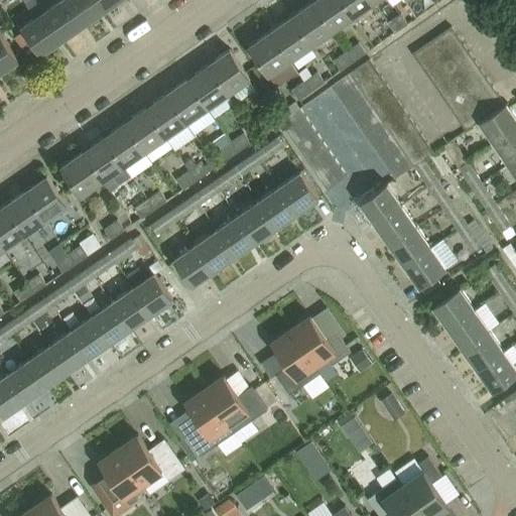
[(34,0),(31,0),(25,4),(33,15),(41,9),(34,0)]
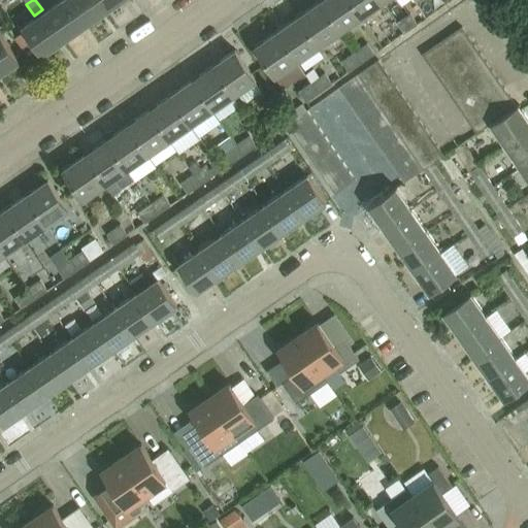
[(68,0),(56,0),(42,9),(63,39),(85,24),(68,0)]
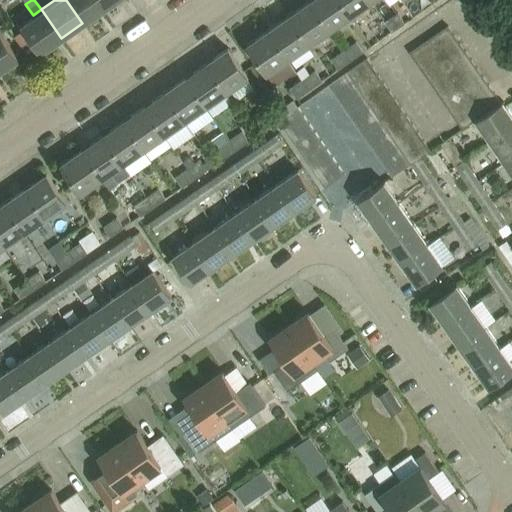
[(97,0),(66,0),(82,23),(103,8),(97,0)]
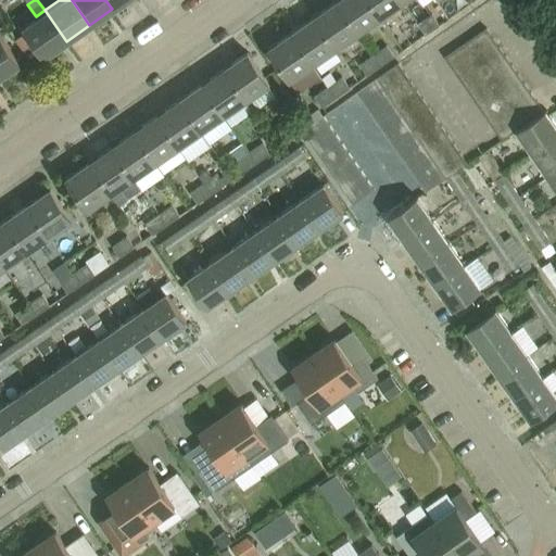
[(105,0),(112,9),(125,0),(105,0)]
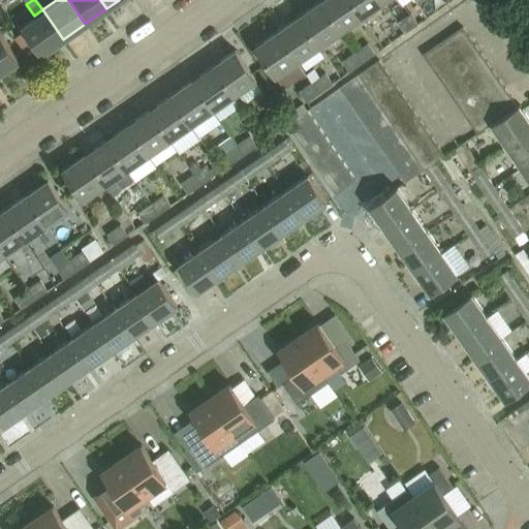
[(320,45),(342,31),(320,0),(300,14),(320,45)]
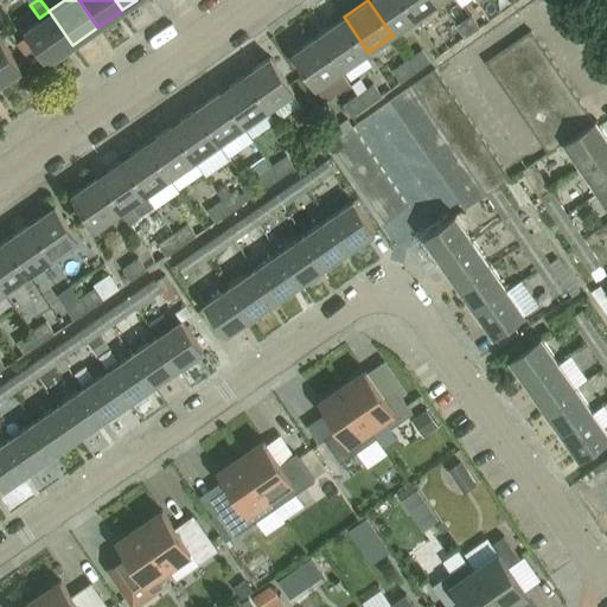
[(368,0),(393,36),(417,19),(404,0),(368,0)]
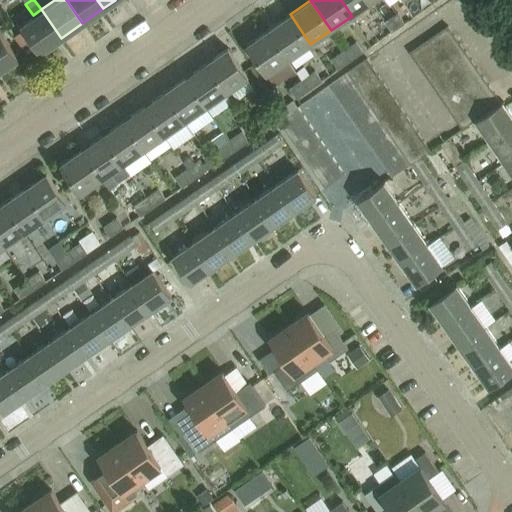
[(341,0),(352,16),(372,1),(371,0),(341,0)]
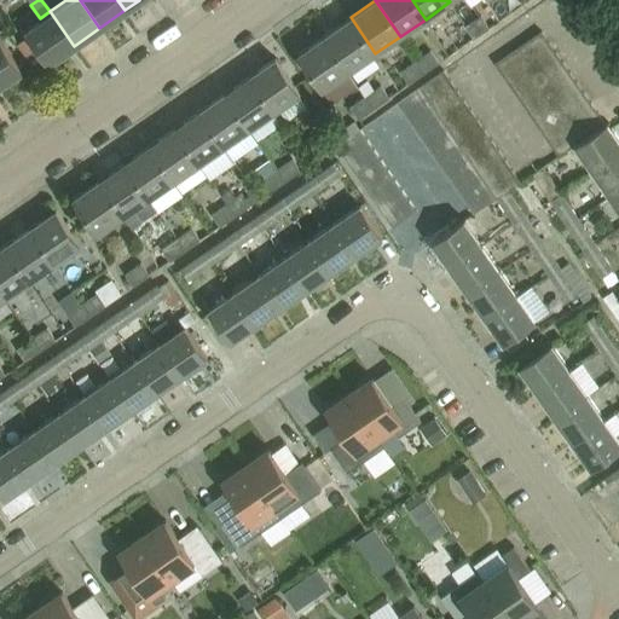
[(40,18),(24,29),(29,36),(40,53),(47,63),(74,46),(50,11),(40,18)]
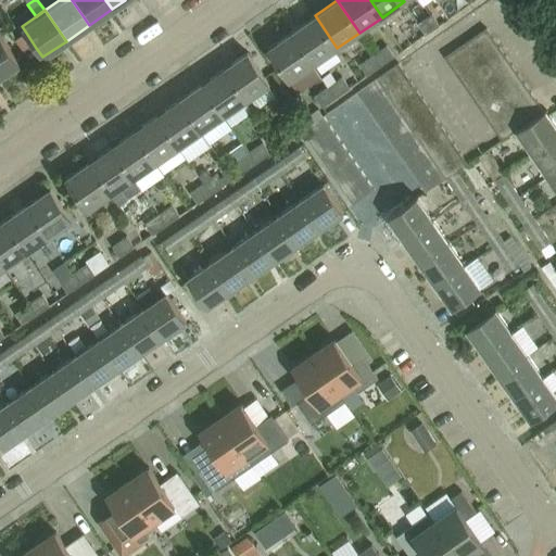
[(433,13),(419,23),(426,34),(441,24),(433,13)]
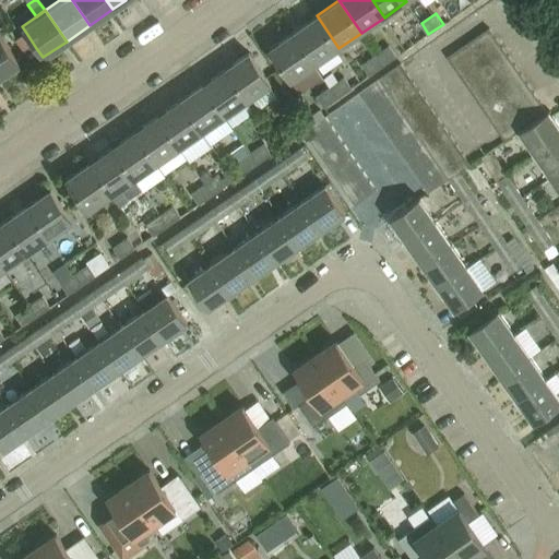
[(316,64),(339,48),(317,15),(294,32),(316,64)]
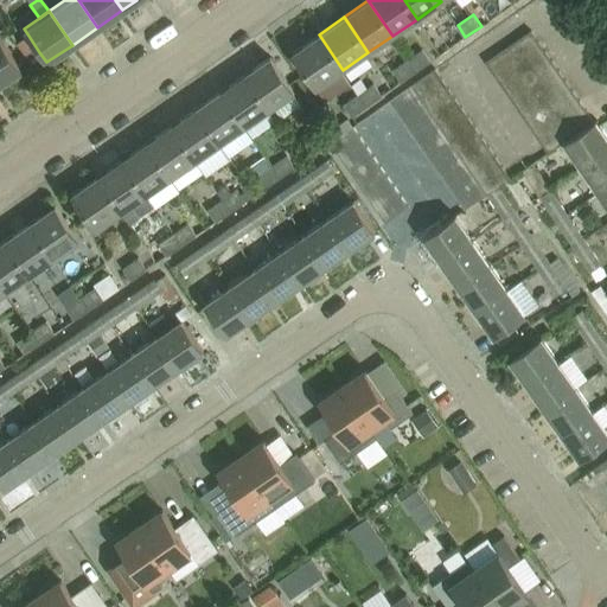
[(530,31),(508,46),(515,57),(537,40),(530,31)]
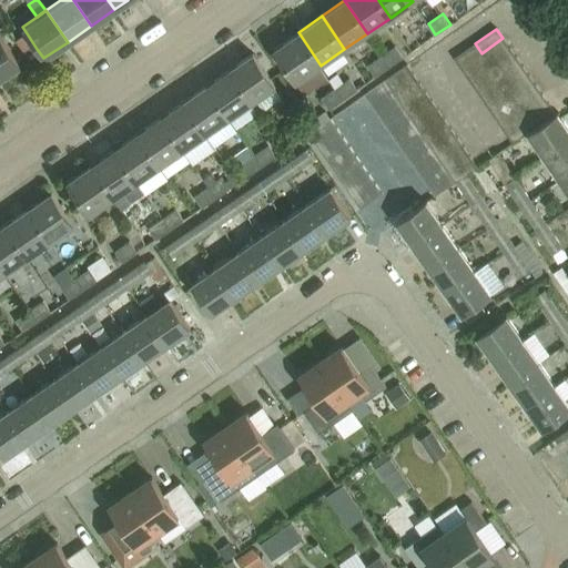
[(296,82),(321,66),(298,32),(274,49),(296,82)]
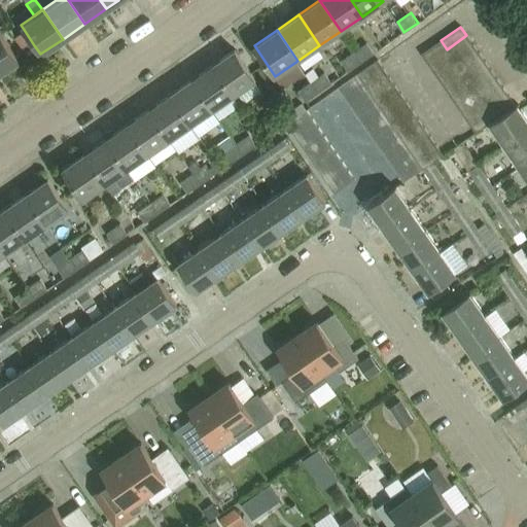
[(25,31),(15,37),(25,51),(34,45),(25,31)]
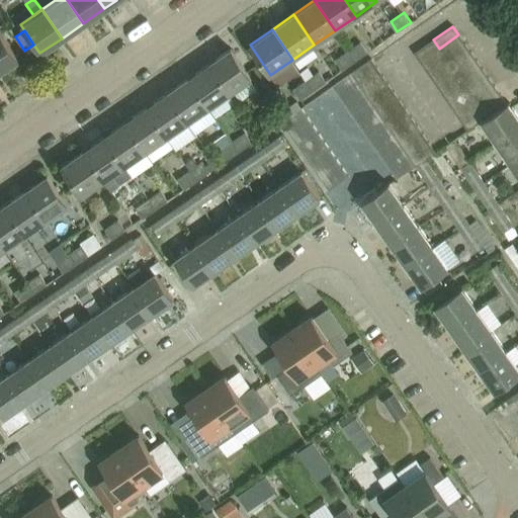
[(0,34),(0,71),(17,60),(0,34)]
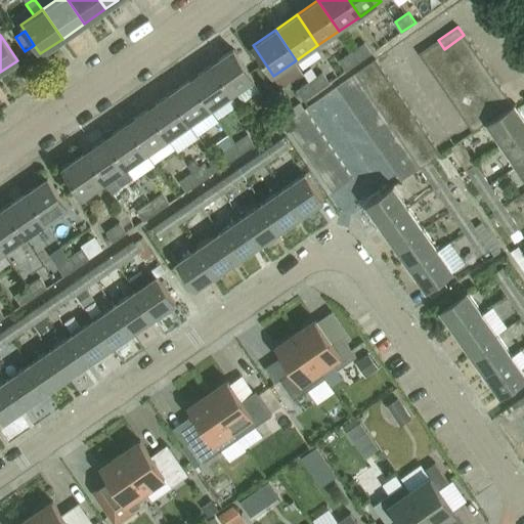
[(464,35),(444,49),(450,57),(470,44),(464,35)]
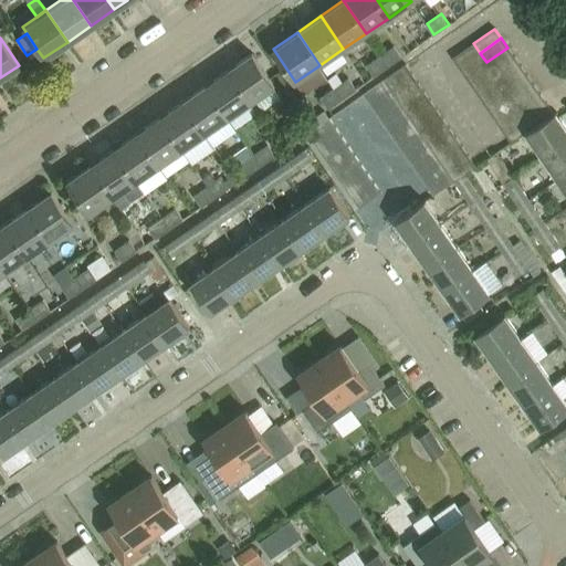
[(473,43),(452,58),(459,67),(480,53),(473,43)]
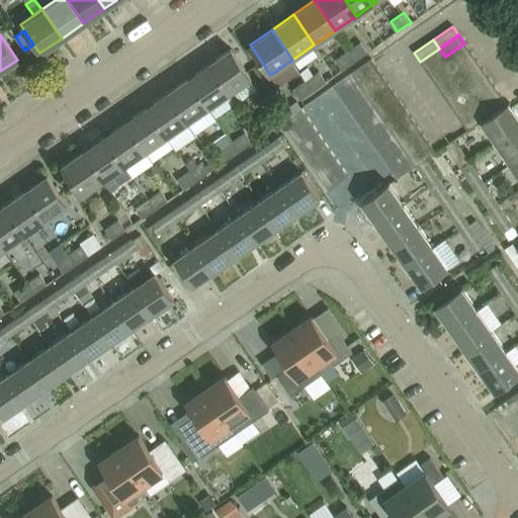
[(348,51),(355,61),(368,52),(361,41),(348,51)]
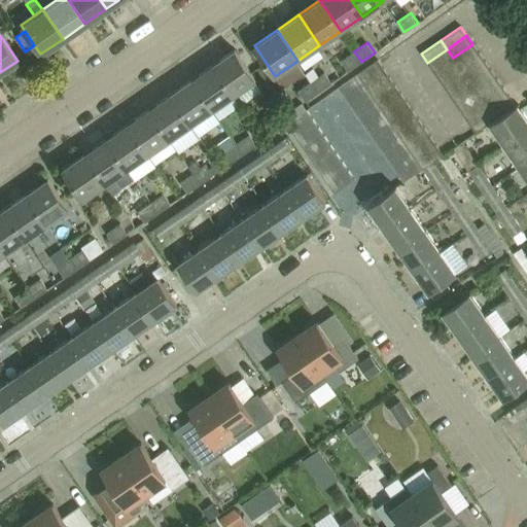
[(479,53),(472,44),(453,58),(459,67),(479,53)]
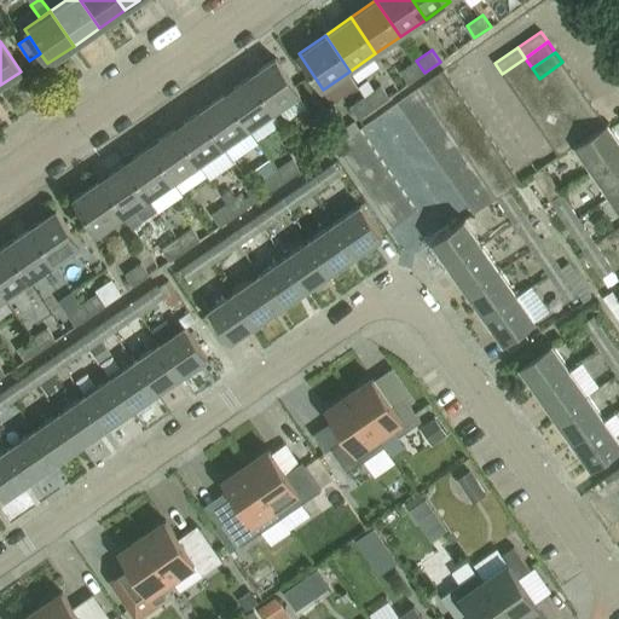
[(252,75),(276,110),(301,93),(277,58),(252,75)]
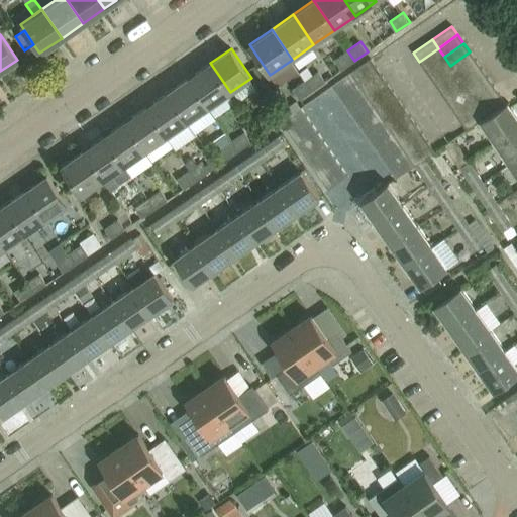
[(438,48),(419,62),(425,70),(444,57),(438,48)]
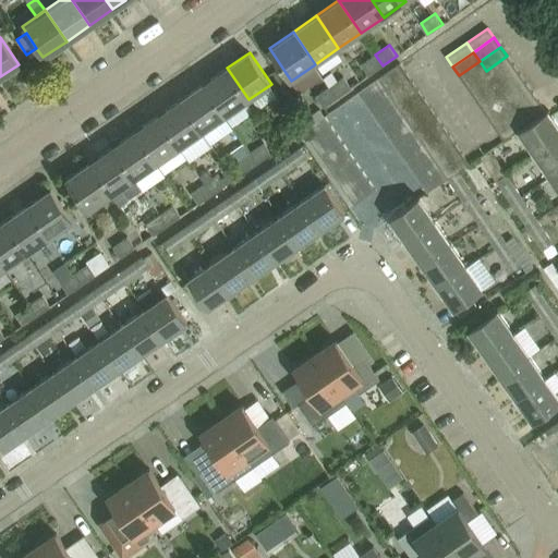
[(366,76),(383,65),(375,55),(359,65),(366,76)]
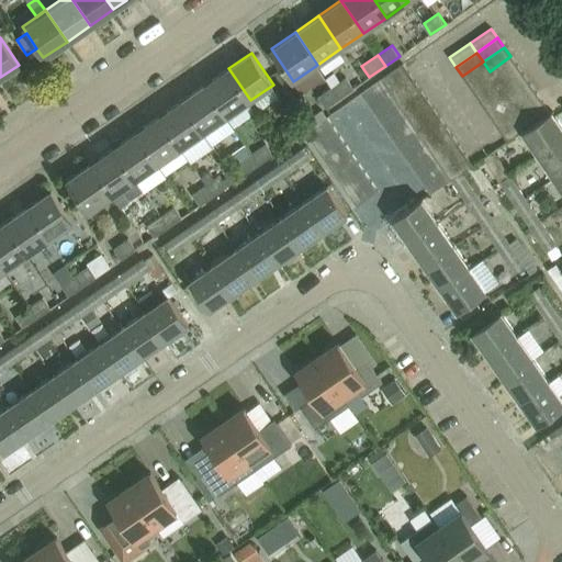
[(510,56),(490,71),(496,80),(517,66),(510,56)]
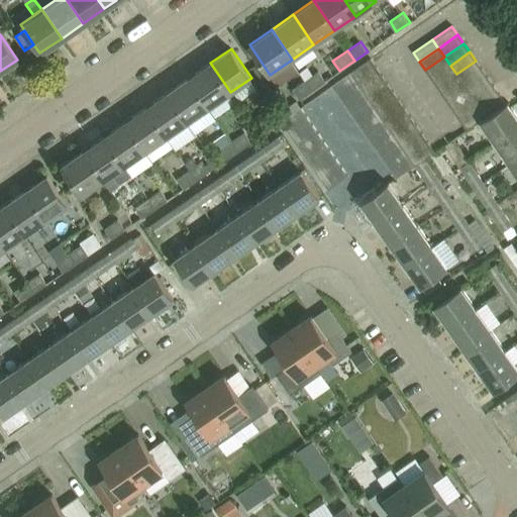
[(444,57),(425,70),(431,79),(450,66),(444,57)]
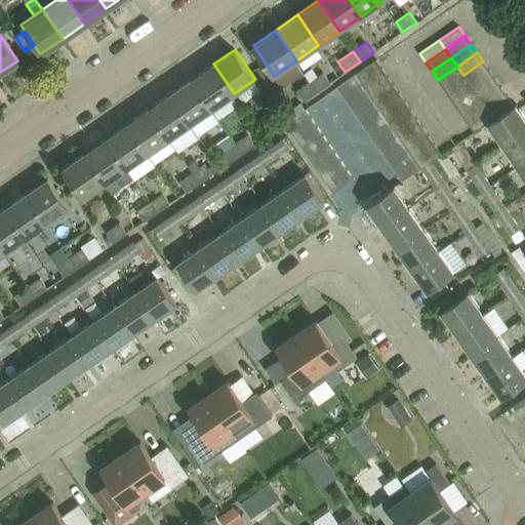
[(381,68),(376,58),(356,73),(362,81),(381,68)]
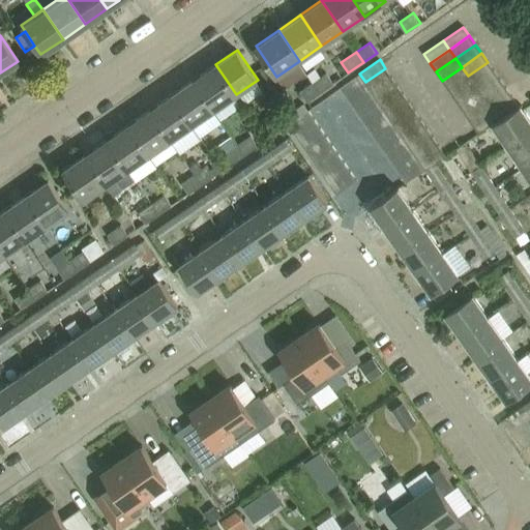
[(488,62),(468,76),(474,85),(494,70),(488,62)]
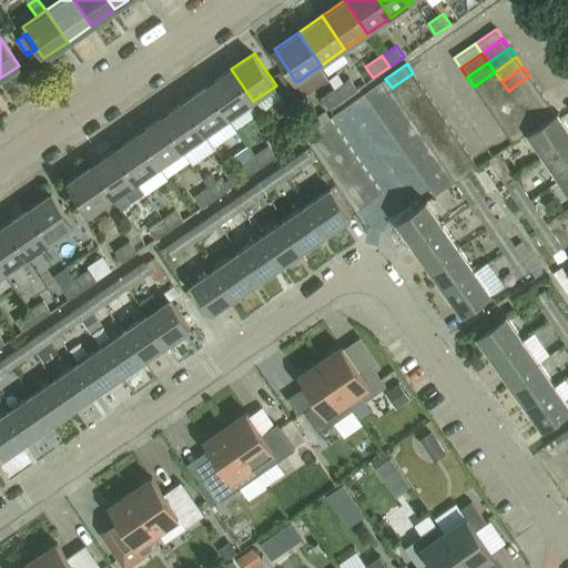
[(230,118),(253,101),(231,69),(208,85),(230,118)]
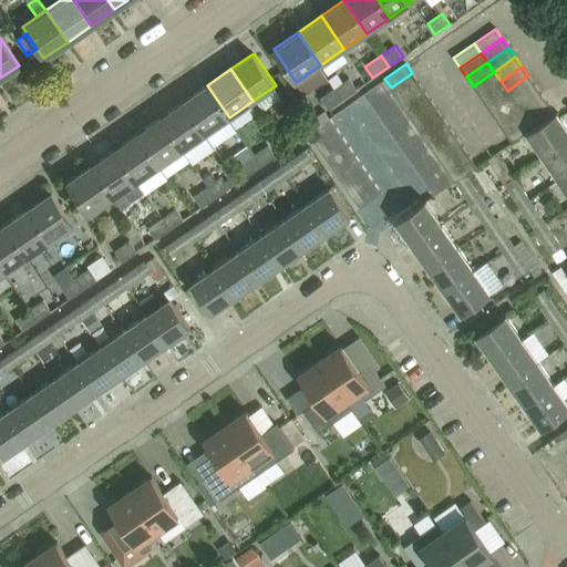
[(501,81),(494,72),(473,86),(480,95),(501,81)]
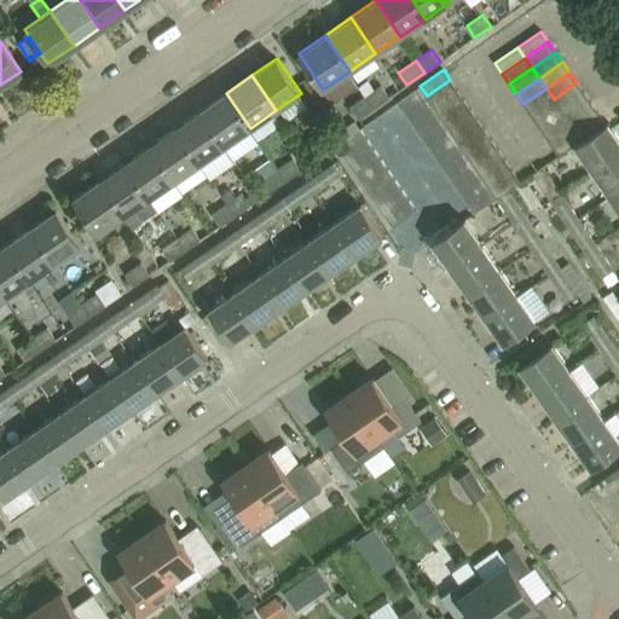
[(457,90),(450,80),(427,96),(434,105),(457,90)]
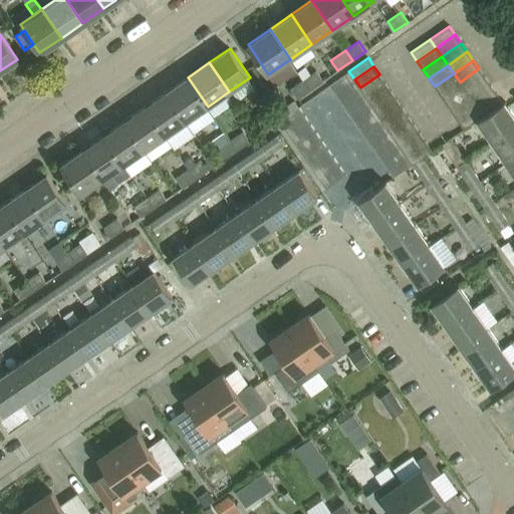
[(479,68),(460,82),(465,90),(485,77),(479,68)]
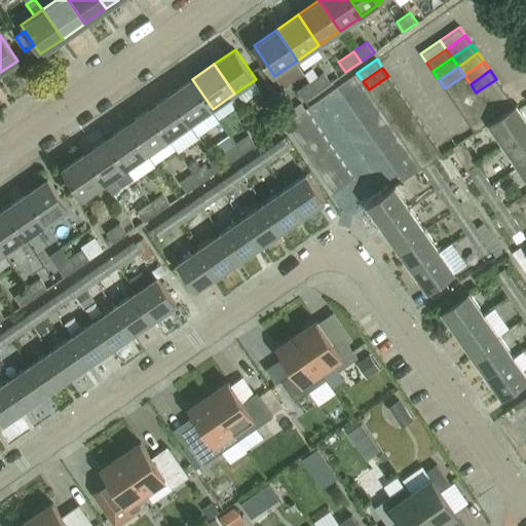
[(330,83),(323,73),(311,81),(317,91),(330,83)]
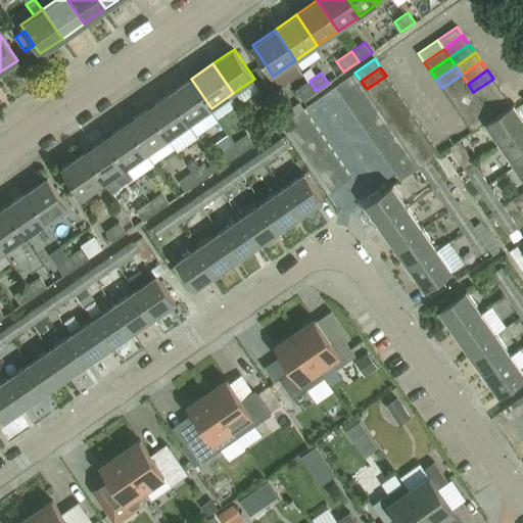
[(335,86),(341,94),(361,81),(354,73),(335,86)]
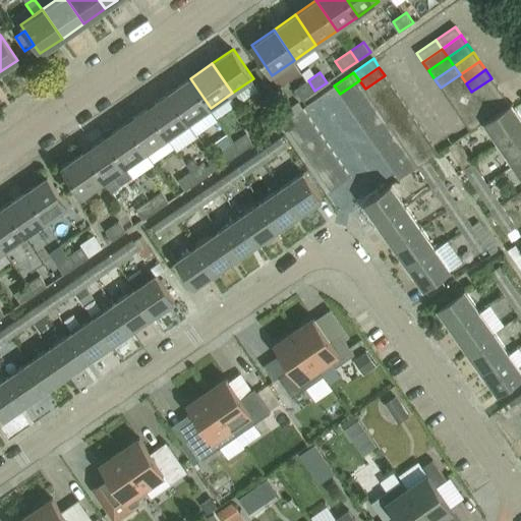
[(466,83),(460,74),(441,88),(446,97),(466,83)]
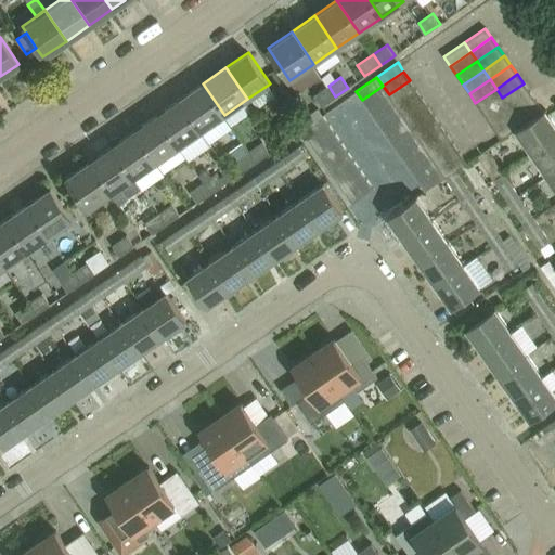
[(416,89),(410,80),(389,94),(396,104),(416,89)]
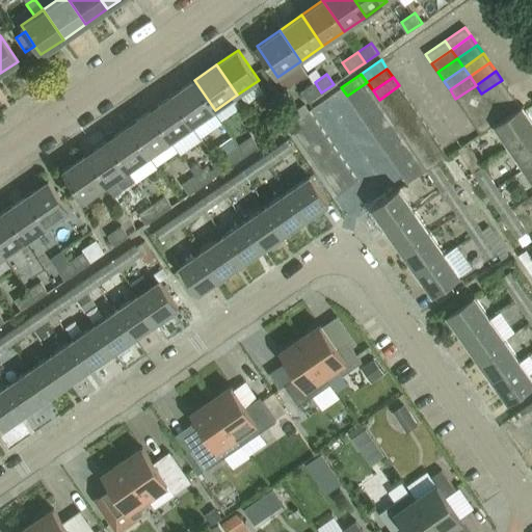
[(193,125),(215,110),(194,80),(173,95),(193,125)]
